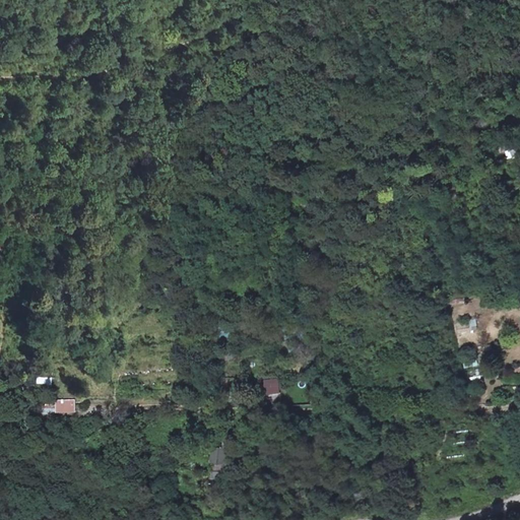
[(406,134),(409,141),(425,137),(426,137),(424,129),(406,134)]
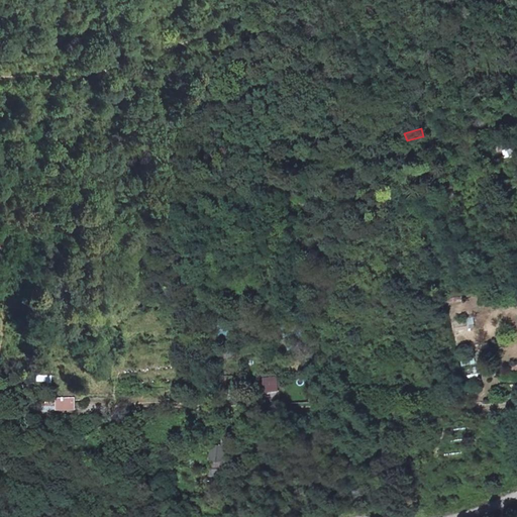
[(516,138),(508,141),(511,152),(516,150),(516,138)]
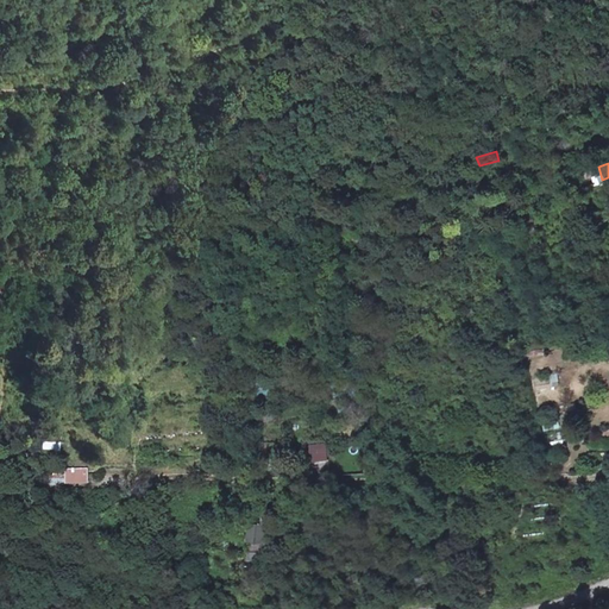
[(322,196),(313,199),(315,207),(326,206),(322,196)]
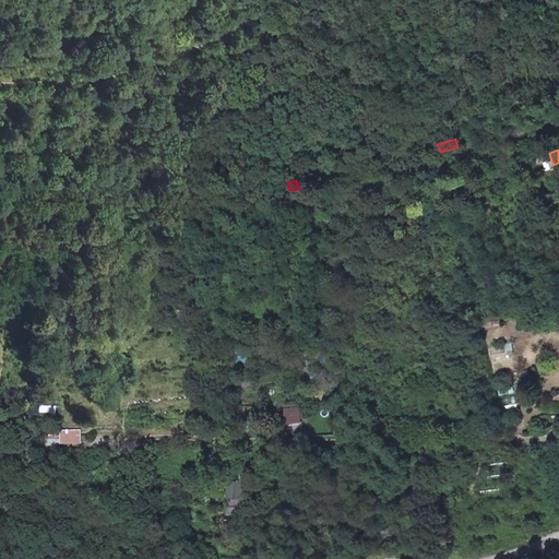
[(278,405),(285,404),(302,402),(300,391),(276,393),(278,405)]
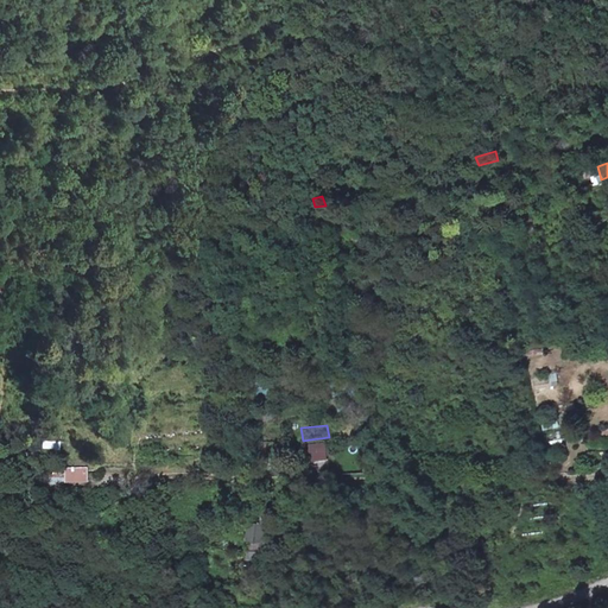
[(329,437),(310,439),(314,458),(333,457),(329,437)]
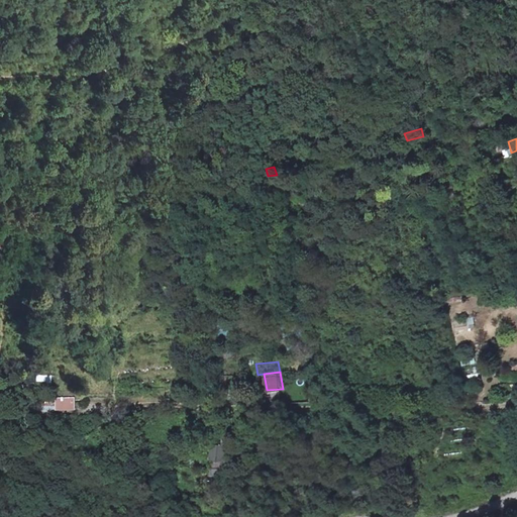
[(36,374),(35,382),(50,383),(52,375),(36,374)]
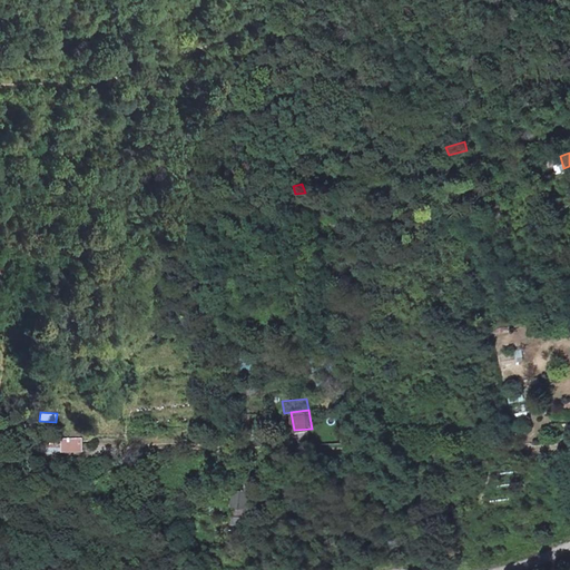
[(244,418),(246,431),(261,429),(258,418),(244,418)]
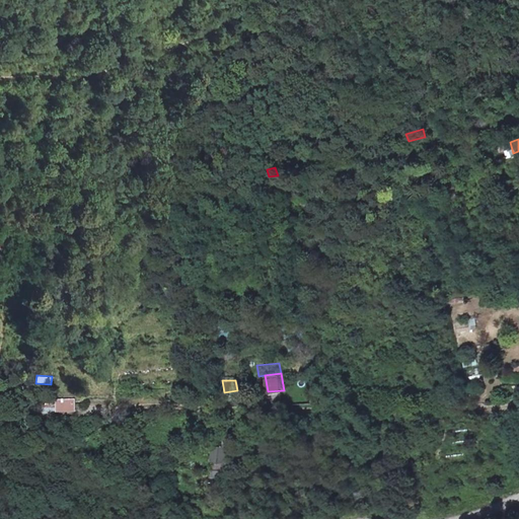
[(197,395),(208,395),(206,384),(197,385),(197,395)]
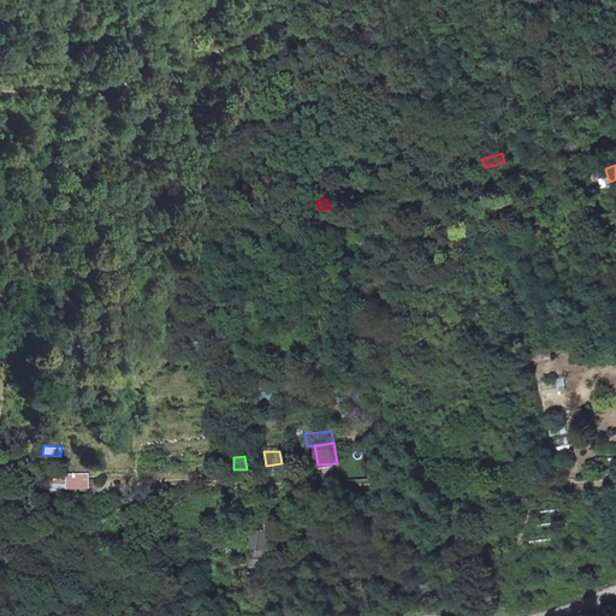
[(84,480),(84,471),(70,471),(70,481),(84,480)]
